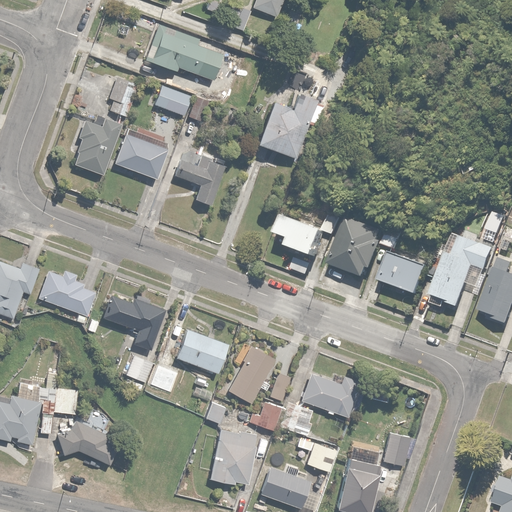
[(211,0),(209,0),(206,9),(216,13),(220,4),(211,0)]
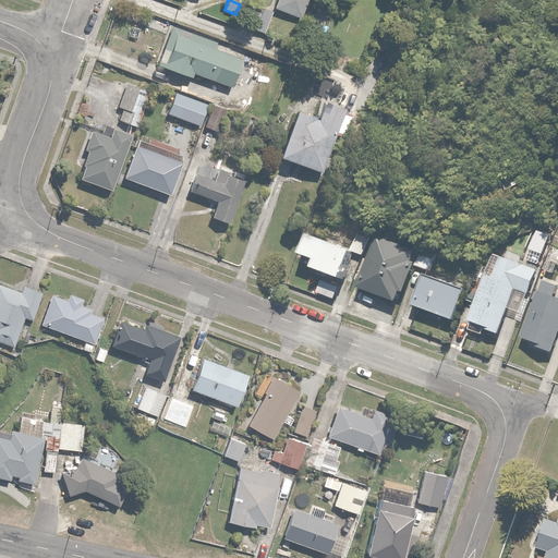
[(308,0),(276,0),(274,8),(301,19),(308,0)]
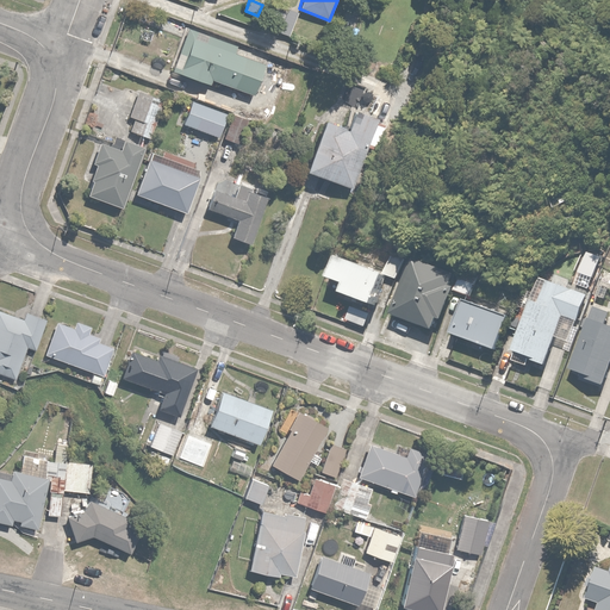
[(288,37),(299,12),(279,2),(268,27),(288,37)]
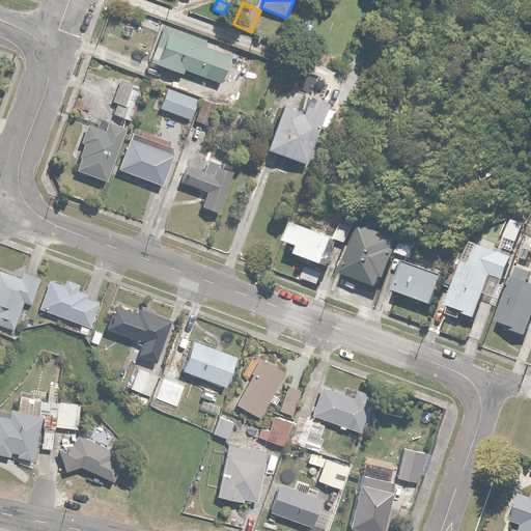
[(301,34),(311,20),(302,14),(291,28),(301,34)]
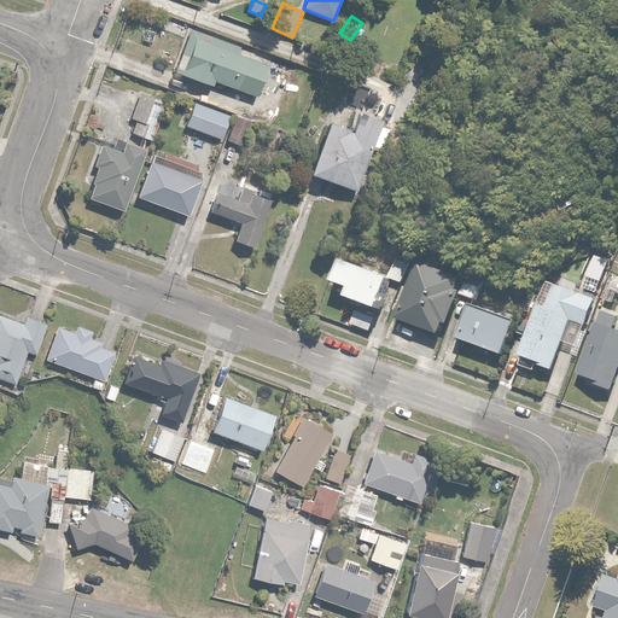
[(239,47),(188,28),(173,69),(214,85),(215,80),(257,97),(268,68),(237,56),(239,47)]
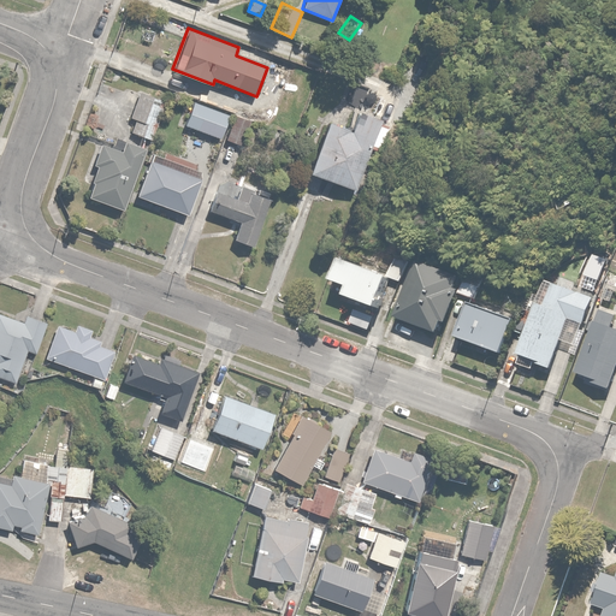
[(367,92),(351,84),(344,100),(359,108),(367,92)]
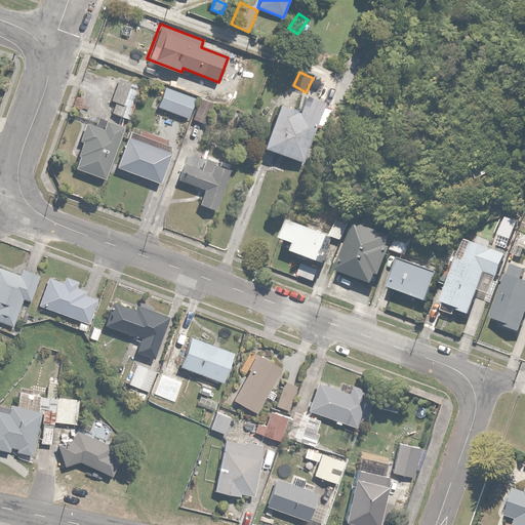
[(207,86),(192,80),(188,91),(203,96),(207,86)]
